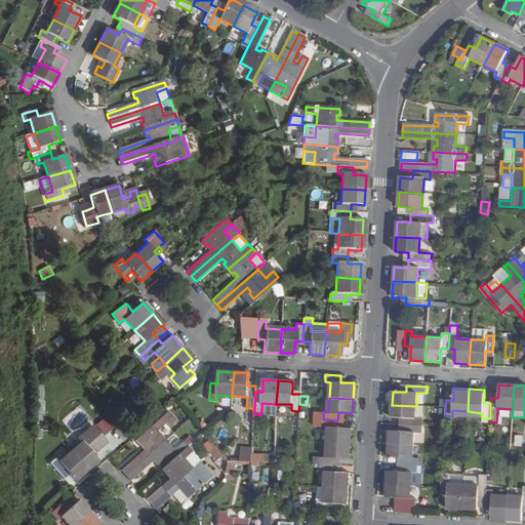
[(415,418),(416,406),(392,405),(392,417),(401,417),(404,417),(404,425),(421,426),(421,418),(415,418)]
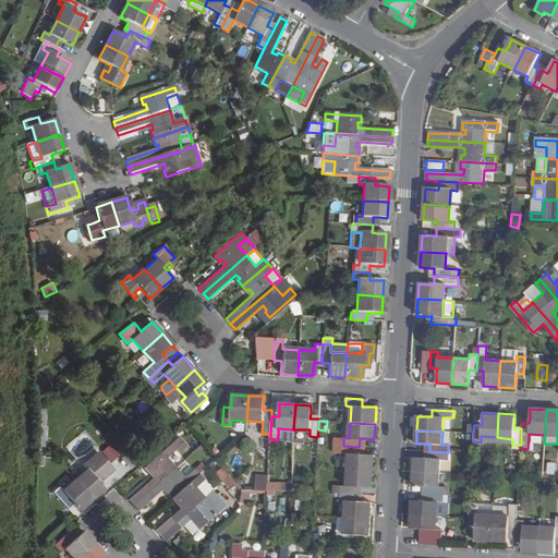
[(450,445),(451,432),(443,432),(441,445),(448,445),(450,445)]
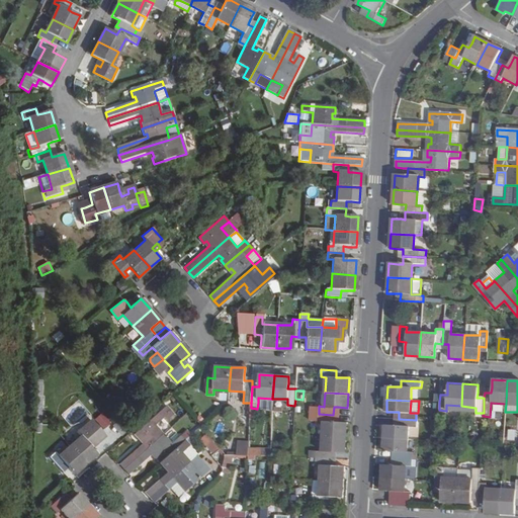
[(119,463),(123,469),(164,435),(155,426),(164,419),(167,422),(174,415),(167,407),(134,435),(139,441),(141,439),(144,442),(119,463)]
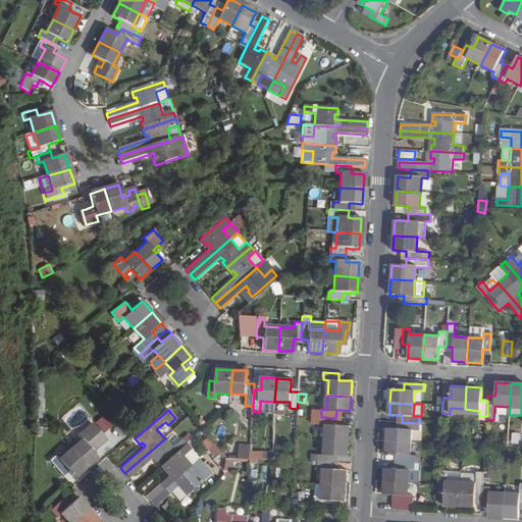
[(101,415),(94,421),(103,431),(110,426),(101,415)]
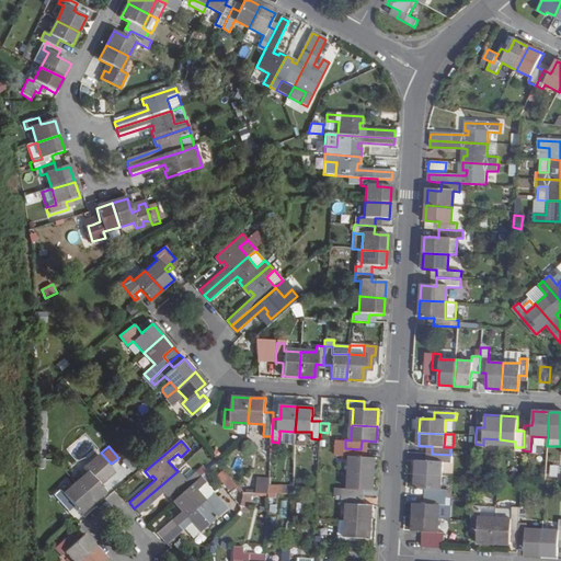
[(344,455),(351,456),(350,472),(374,474),(375,457),(366,456),(361,456),(361,449),(345,448),(344,455)]
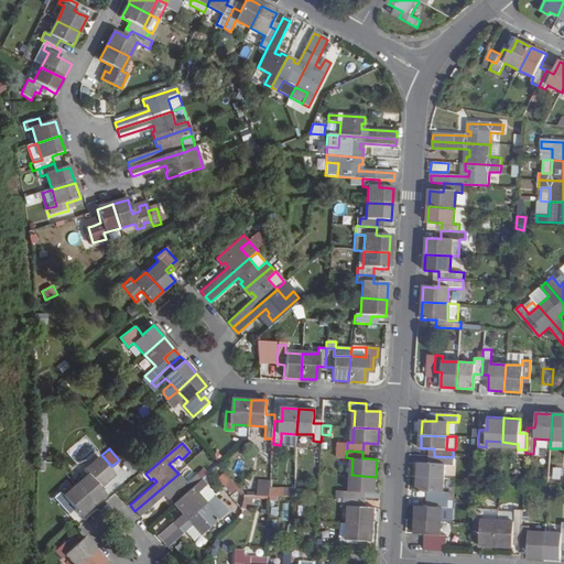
[(420,464),(419,477),(444,479),(445,465),(452,465),(453,457),(434,456),(434,464),(430,464),(420,464)]
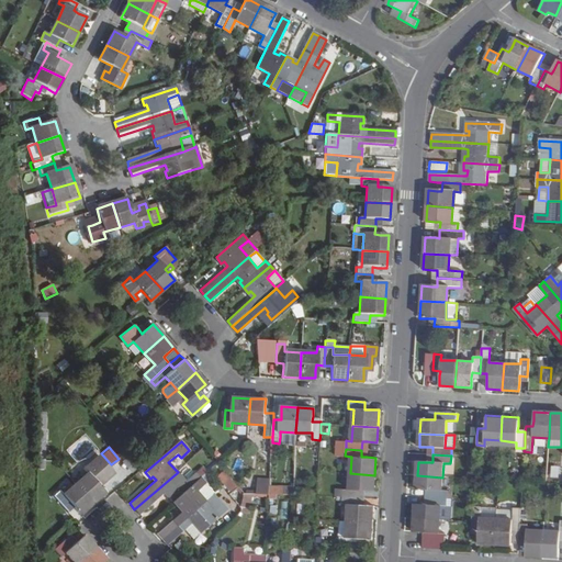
[(83,470),(88,475),(77,485),(92,503),(103,493),(98,486),(112,473),(98,457),(83,470)]
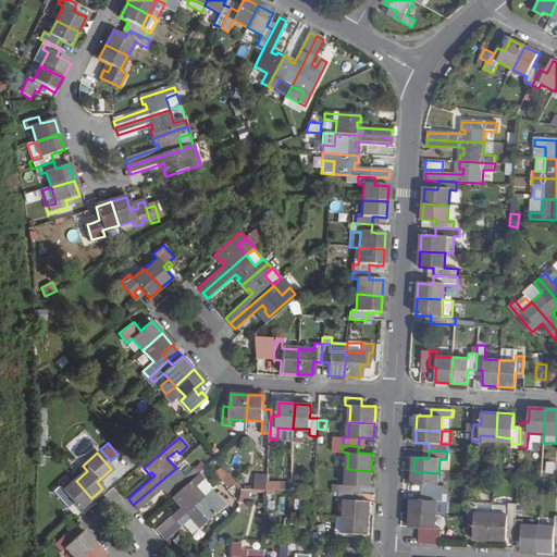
[(544,462),(544,473),(553,474),(553,462),(544,462)]
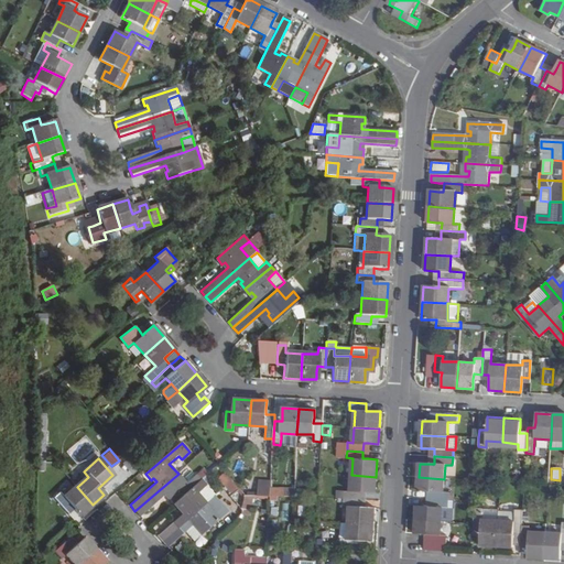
[(196,475),(186,483),(179,474),(134,511),(140,517),(166,494),(170,497),(167,499),(173,505),(202,480),(206,476),(208,474),(204,469),(197,476),(196,475)]
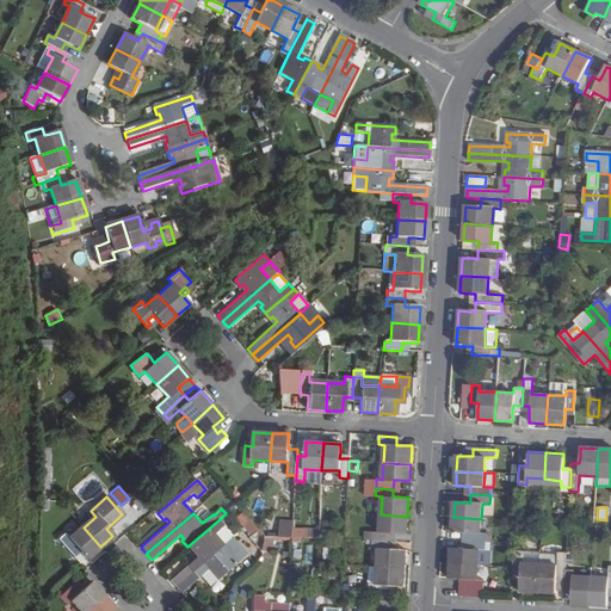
[(253,520),(245,511),(236,518),(245,528),(253,520)]
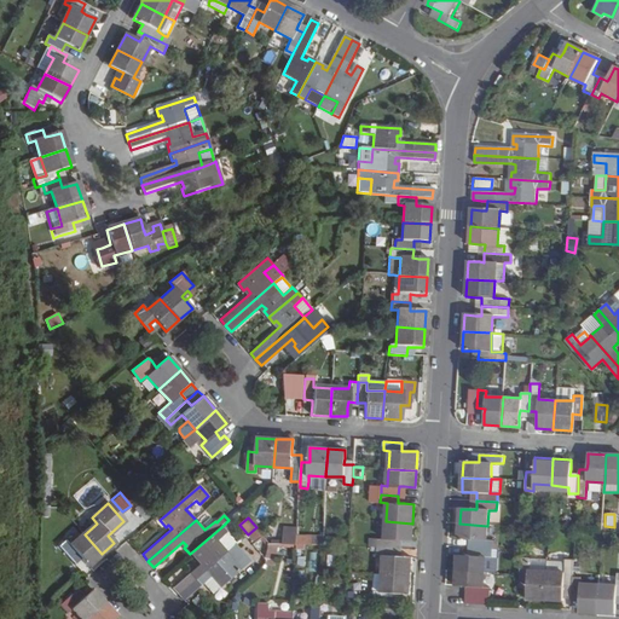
[(395,548),(395,538),(401,539),(411,539),(412,524),(386,521),(385,539),(371,538),(370,547),(377,547),(395,548)]
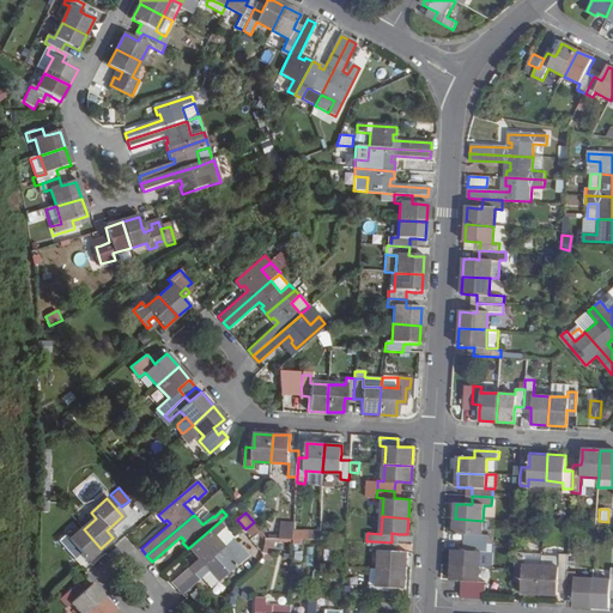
[(177,589),(201,569),(223,548),(214,538),(224,529),(230,525),(224,517),(219,522),(188,548),(193,554),(195,553),(200,557),(170,583),(177,589)]
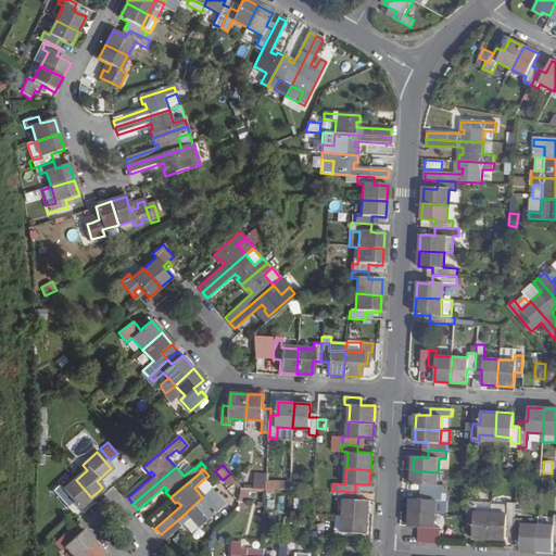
[(413,470),(412,484),(421,485),(426,485),(426,493),(443,494),(444,487),(438,487),(438,472),(413,470)]
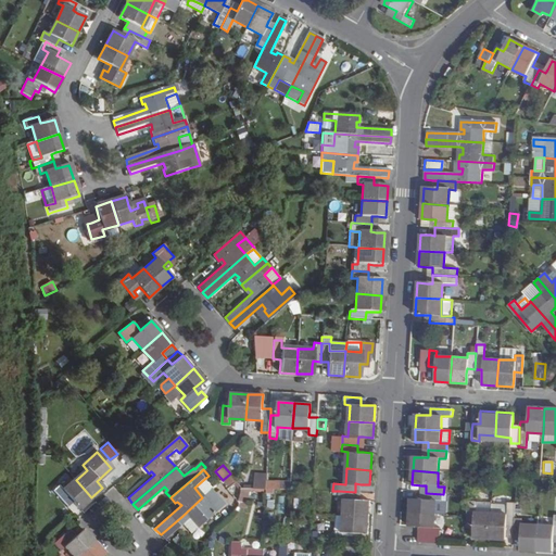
[(267,488),(267,472),(255,472),(254,488),(267,488)]
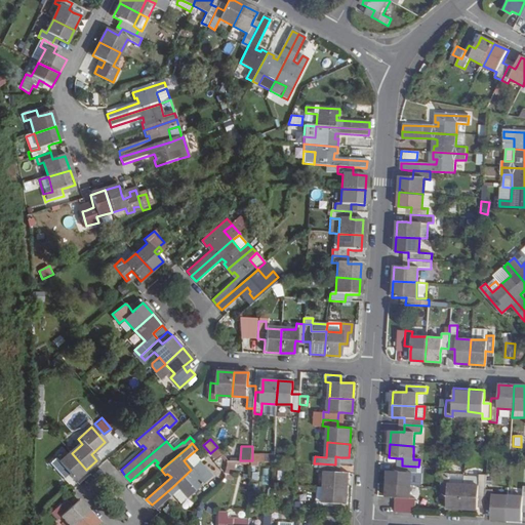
[(69,474),(75,480),(86,470),(72,453),(59,463),(55,458),(50,462),(61,475),(67,470),(69,474)]
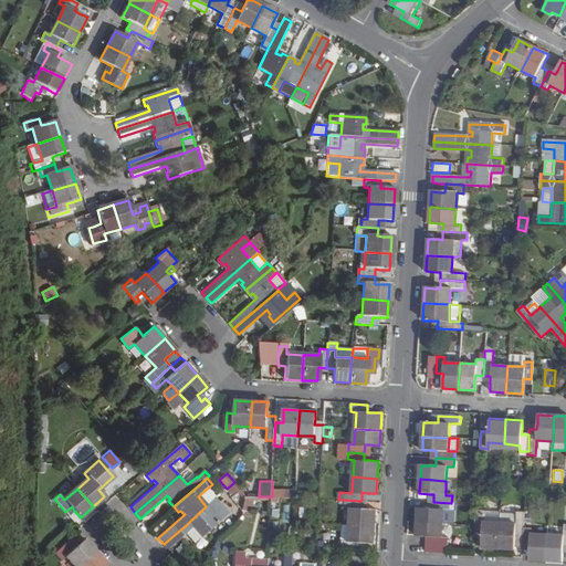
[(216,498),(207,489),(198,496),(206,506),(216,498)]
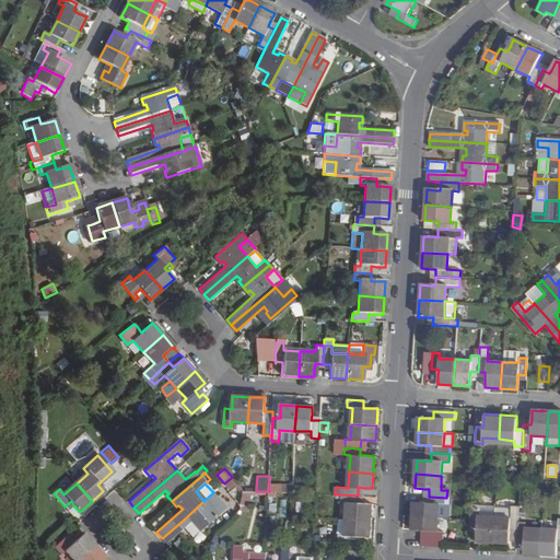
[(248,512),(254,491),(245,490),(241,511),(248,512)]
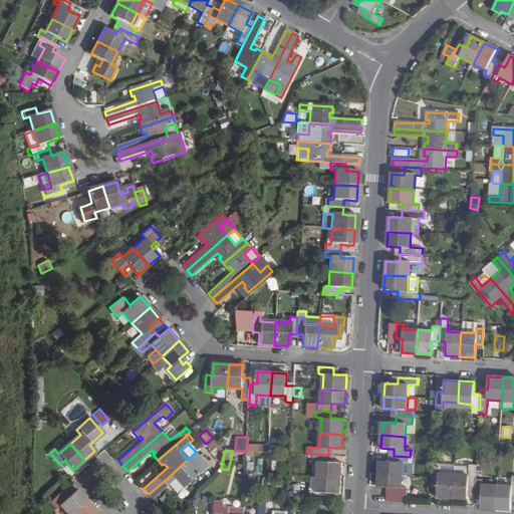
[(180,481),(178,483),(183,489),(209,466),(196,452),(187,460),(169,477),(149,494),(153,499),(169,485),(177,478),(180,481)]
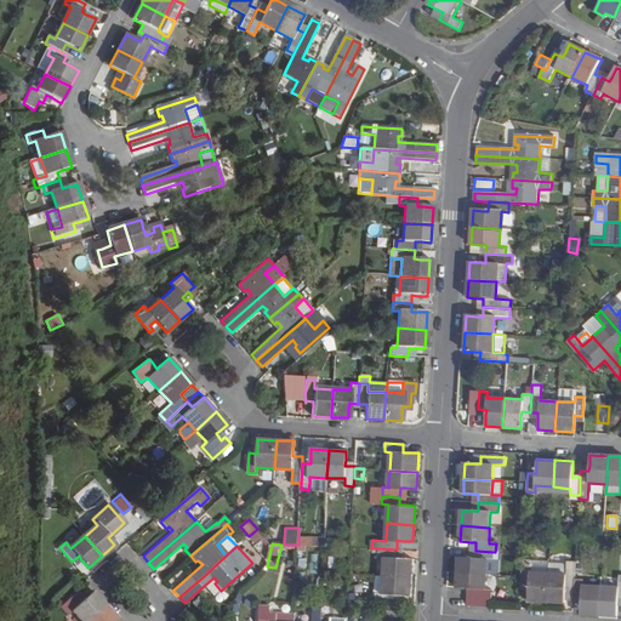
[(396,557),(397,550),(379,548),(379,556),(385,557),(383,575),(410,577),(411,558),(402,558),(396,557)]
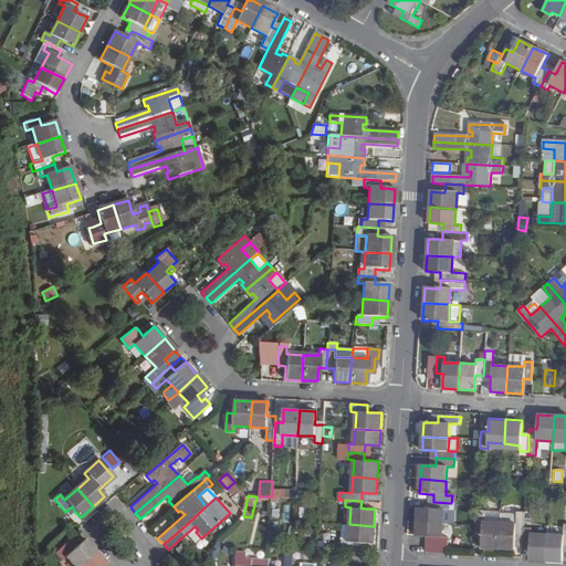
[(428,509),(418,507),(418,522),(443,523),(444,510),(450,510),(451,503),(433,502),(432,509),(428,509)]
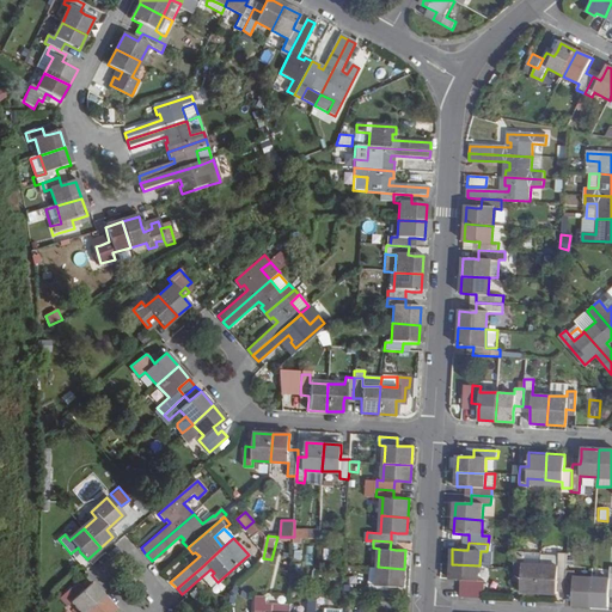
[(80,552),(78,548),(71,554),(74,557),(80,552)]
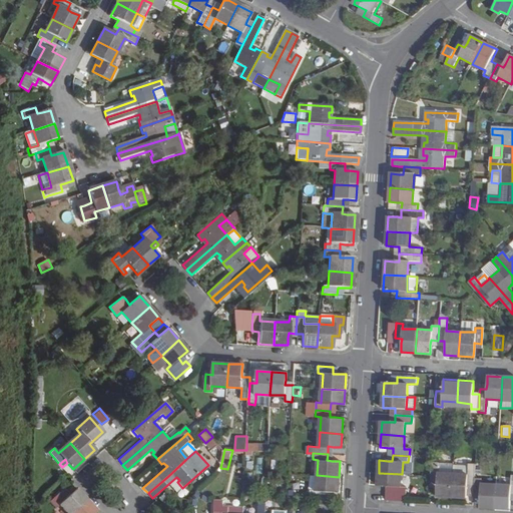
[(469,464),(454,462),(453,472),(451,495),(467,496),(467,494),(468,484),(474,484),(475,478),(476,463),(469,462),(469,464)]
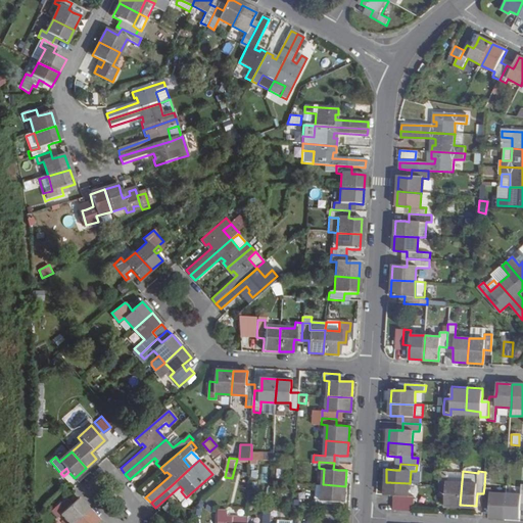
[(440,475),(439,485),(439,490),(446,491),(445,495),(445,505),(460,505),(462,481),(446,480),(447,475),(440,475)]
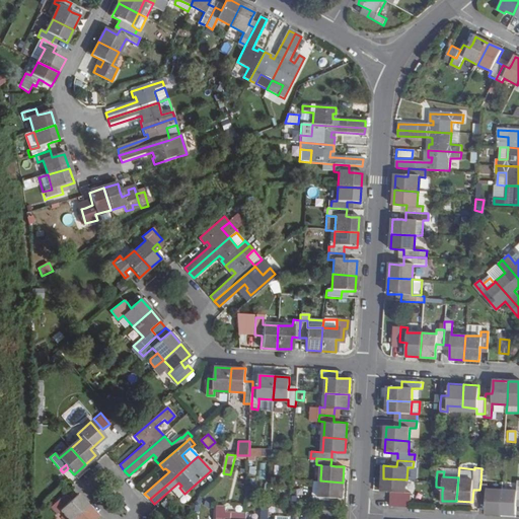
[(395,491),(394,506),(406,507),(406,499),(412,499),(412,492),(405,492),(406,479),(383,478),(382,491),(391,491),(395,491)]
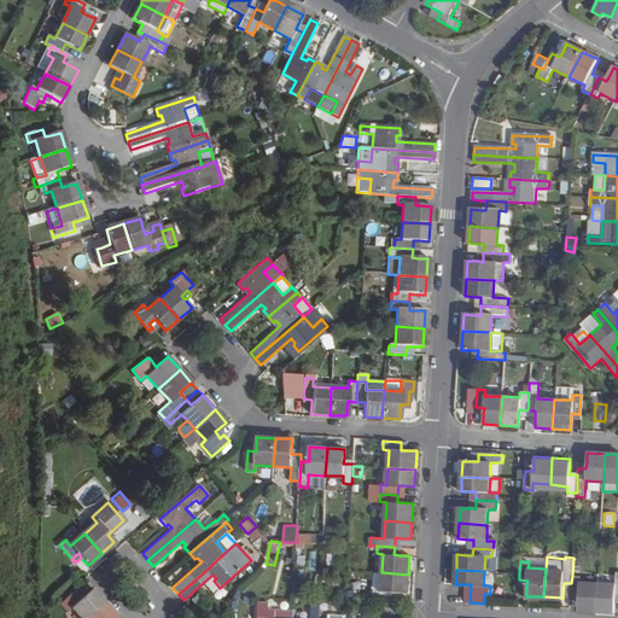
[(391,600),(392,590),(397,590),(407,590),(408,575),(382,572),(380,589),(374,589),(374,599),(391,600)]
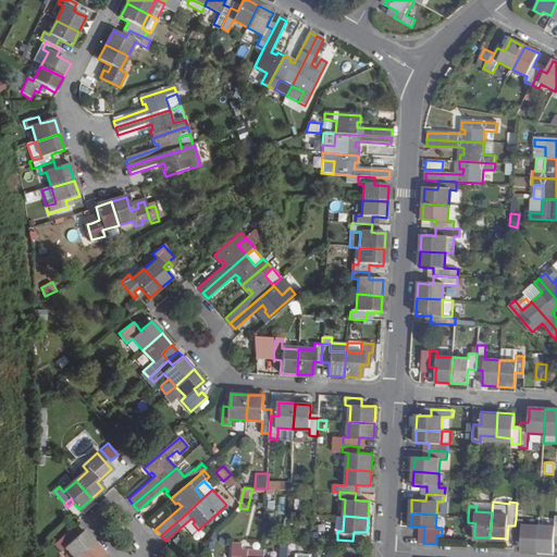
[(195,521),(192,518),(183,525),(192,536),(198,530),(193,523),(195,521)]
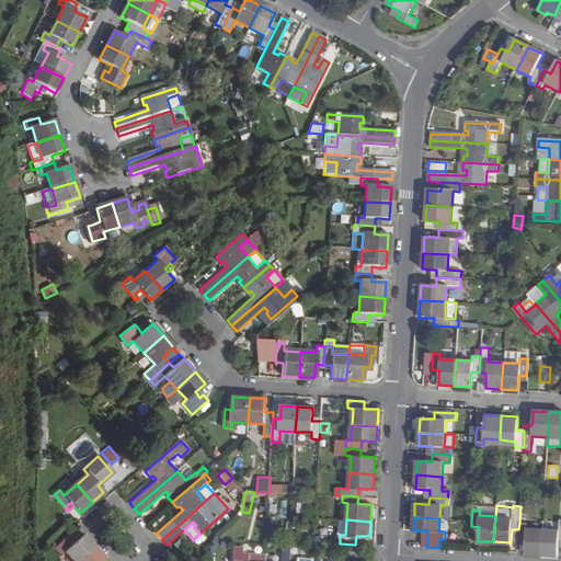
[(525,553),(541,554),(542,529),(526,528),(527,523),(519,523),(518,529),(518,540),(525,541),(525,546),(525,552),(525,553)]
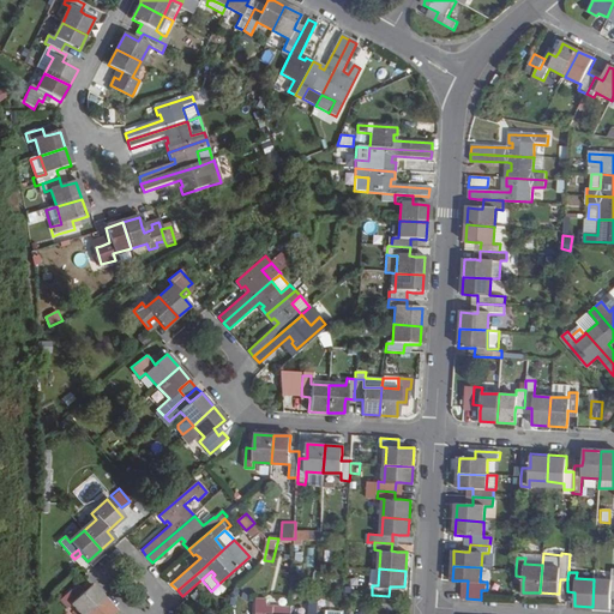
[(609,600),(611,594),(613,594),(613,575),(612,575),(611,581),(594,579),(593,607),(609,608),(609,600)]
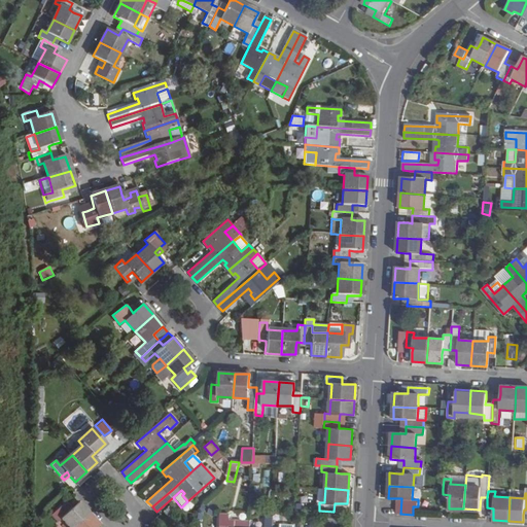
[(62,519),(68,526),(74,526),(89,515),(79,503),(72,510),(69,513),(64,507),(53,518),(57,523),(62,519)]
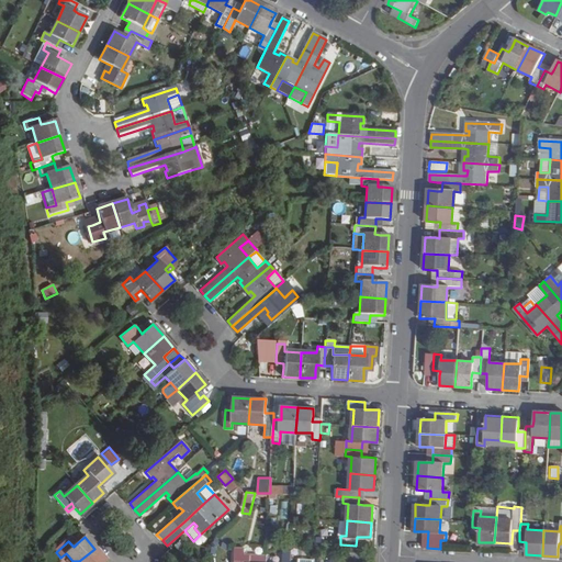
[(234,547),(233,561),(248,561),(248,554),(244,554),(244,547),(234,547)]
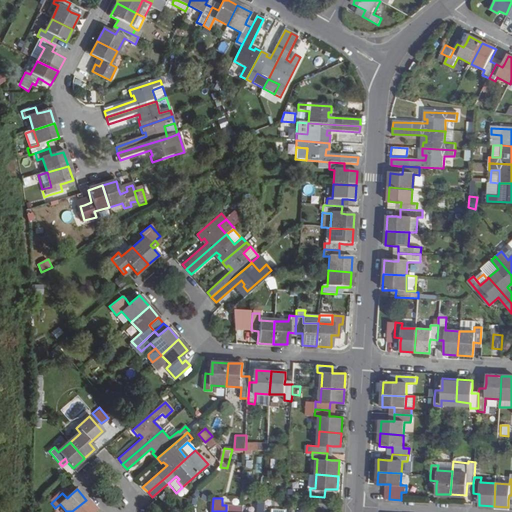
[(94,511),(96,511),(86,500),(72,511),(94,511)]
